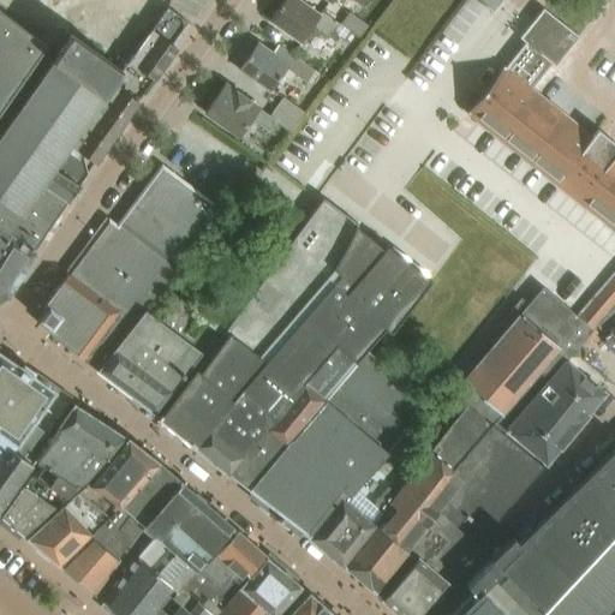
[(314,28),(329,40),(334,33),(339,27),(339,25),(322,13),(320,17),(294,0),(284,0),(269,22),(302,45),(314,28)]
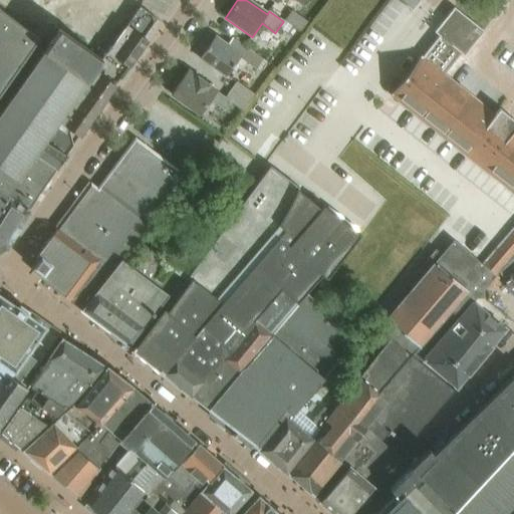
[(270,0),(284,9),(290,0),(292,0),(304,7),(308,0),(270,0)]
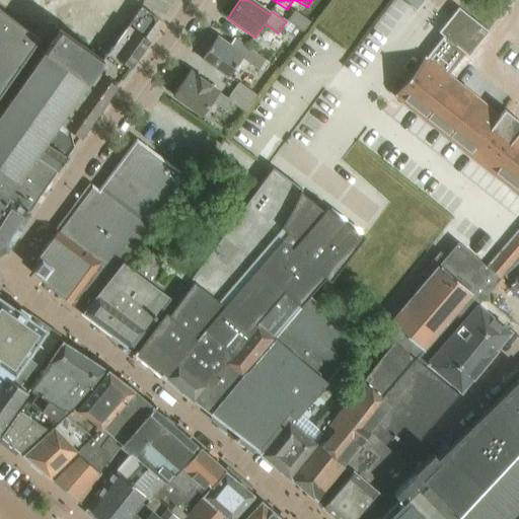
[(402,0),(416,11),(424,3),(420,0),(402,0)]
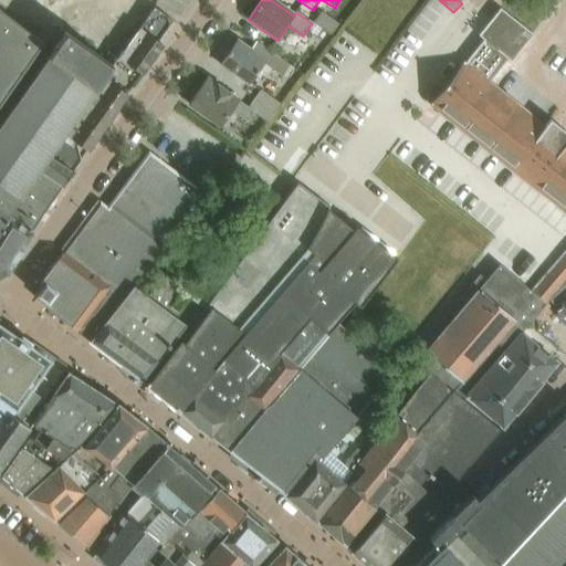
[(158,43),(173,22),(154,10),(123,52),(118,59),(126,64),(143,75),(163,46),(158,43)]
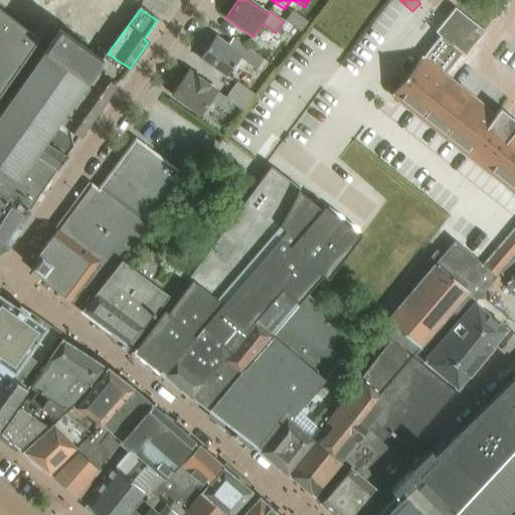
[(514,132),(451,81),(454,76),(454,69),(451,67),(461,53),(466,57),(485,33),(455,9),(436,33),(441,37),(392,95),(514,192),(514,132)]
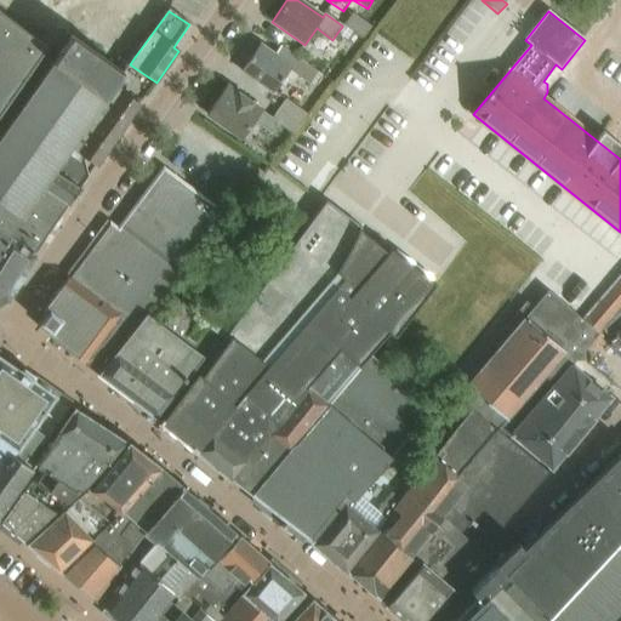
[(353,13),(346,24),(364,38),(371,27),(353,13)]
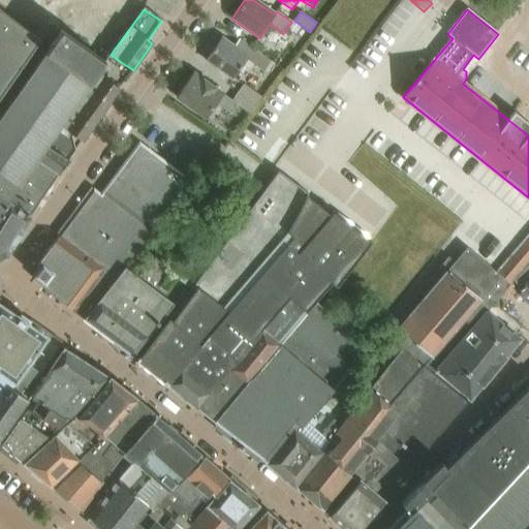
[(37,47),(0,18),(0,98),(8,87),(37,47)]
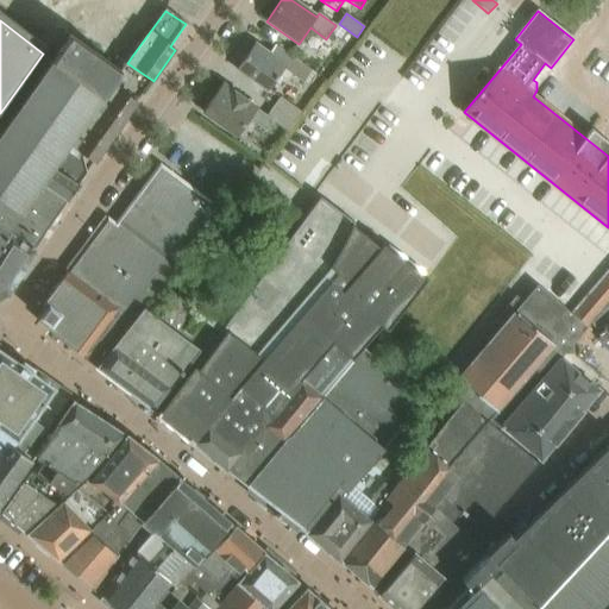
[(336,26),(331,32),(340,38),(345,32),(336,26)]
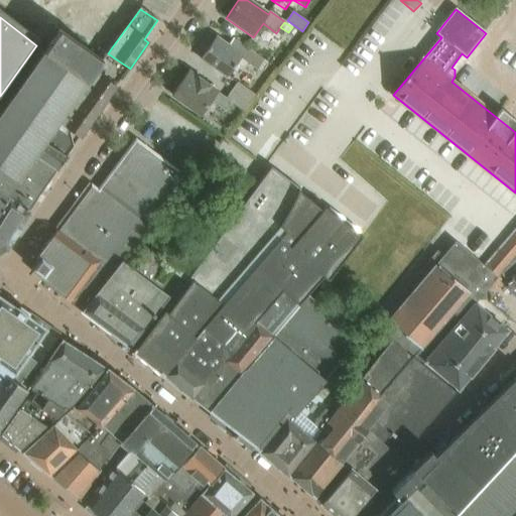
[(88,82),(102,60),(104,58),(59,28),(44,50),(36,45),(8,85),(0,96),(0,209),(8,197),(18,180),(28,165),(44,143),(50,134),(76,98),(88,82)]
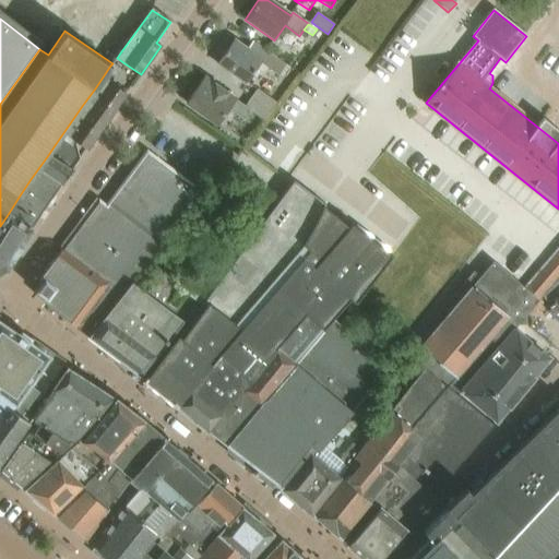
[(280,76),(286,68),(252,44),(248,49),(234,40),(216,66),(246,86),(261,63),(280,76)]
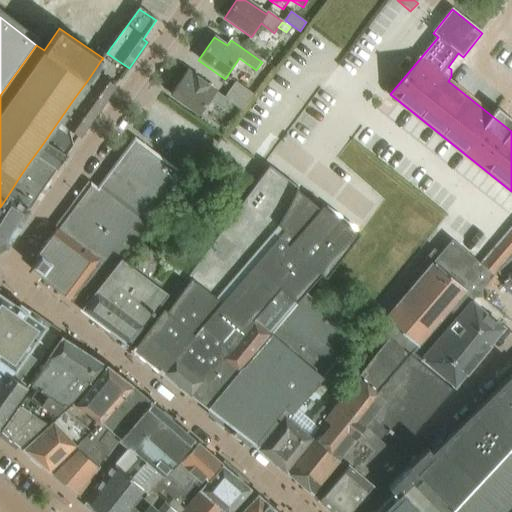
[(110,64),(114,58),(107,53),(103,58),(101,60),(87,81),(75,97),(97,112),(115,87),(105,79),(107,76),(111,78),(117,69),(110,64)]
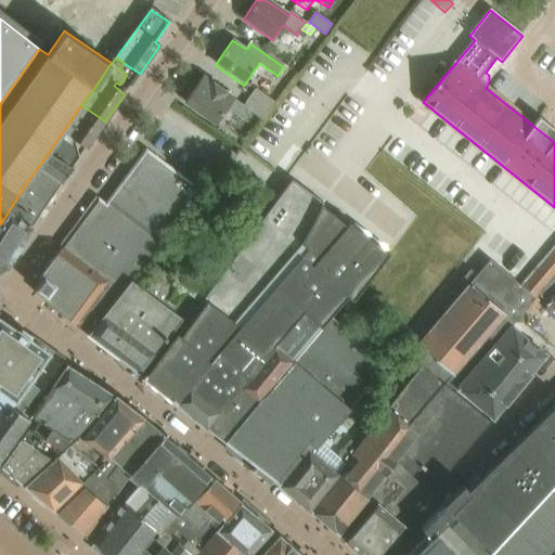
[(268,113),(248,100),(243,107),(232,100),(233,99),(203,78),(185,103),(216,125),(227,108),(243,120),(248,113),(261,121),(268,113)]
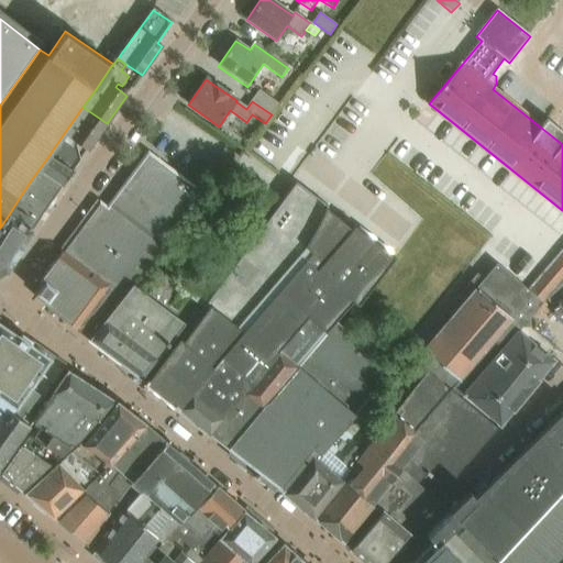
[(252,101),(272,114),(278,105),(260,91),(252,101)]
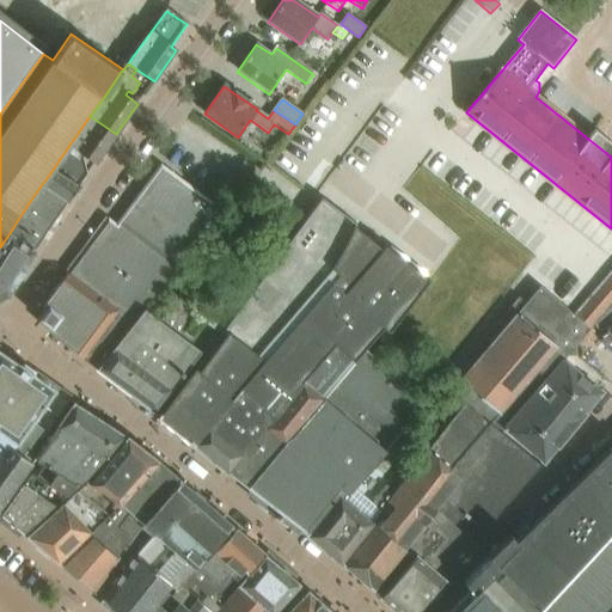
[(95,164),(116,134),(90,116),(60,159),(53,170),(55,172),(63,161),(69,166),(74,157),(73,157),(77,152),(95,164)]
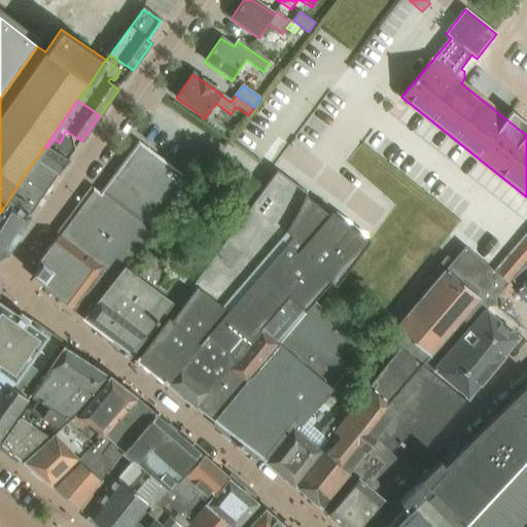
[(132,262),(192,182),(140,142),(101,195),(93,189),(38,264),(41,266),(34,275),(43,282),(41,285),(72,310),(83,318),(124,266),(130,260),(132,262)]
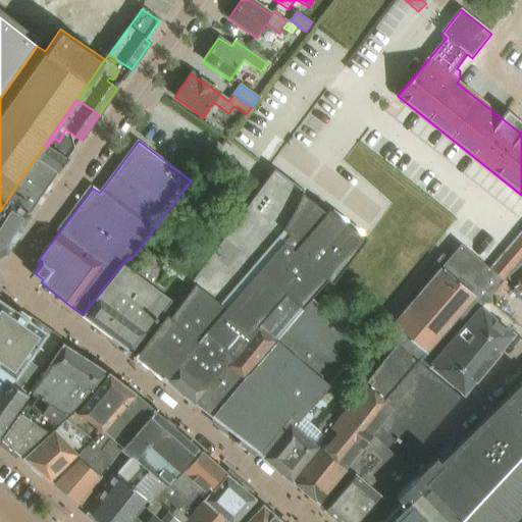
[(47,147),(45,145),(29,167),(18,183),(8,199),(0,211),(0,256),(7,253),(42,196),(57,173),(67,159),(47,147)]
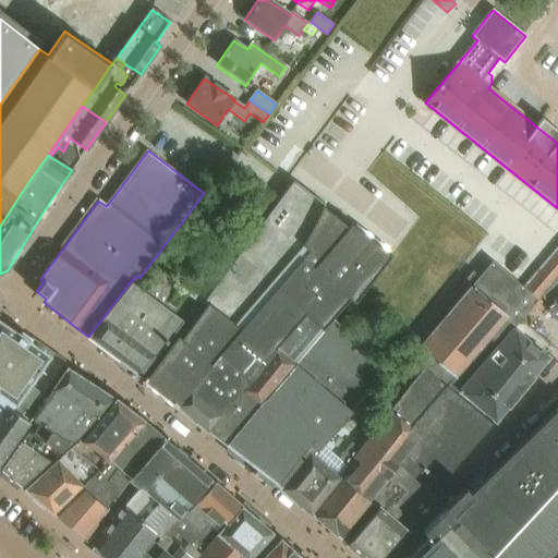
[(354,303),(392,255),(293,180),(235,254),(142,376),(177,407),(227,446),(295,363),(349,299),(354,303)]
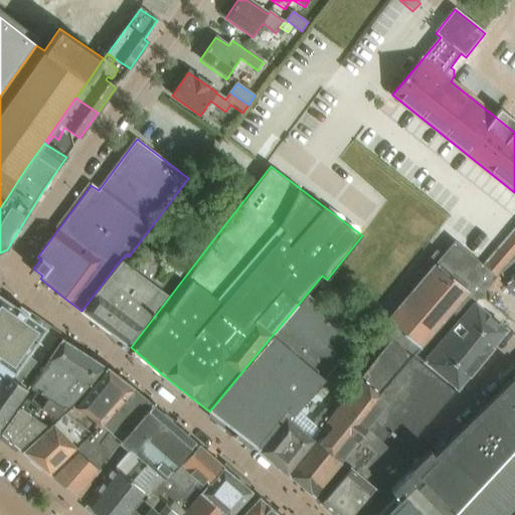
[(186,275),(217,234),(204,224),(158,287),(153,284),(164,262),(148,249),(134,269),(121,260),(81,311),(130,346),(185,274),(186,275)]
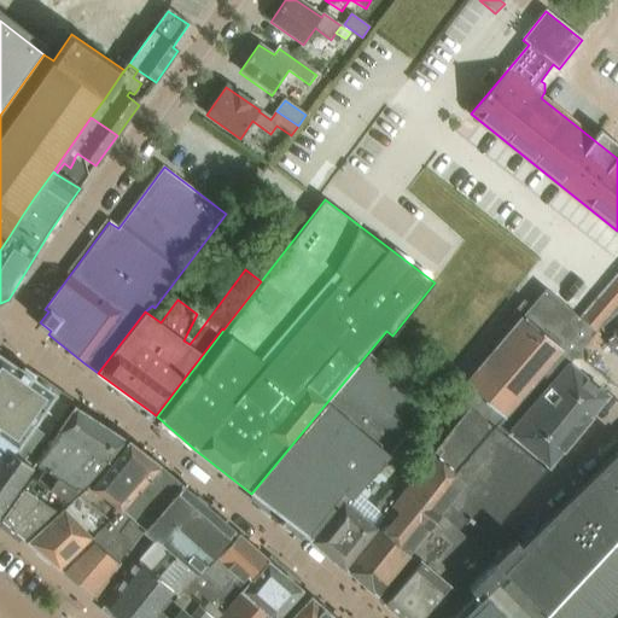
[(470,389),(459,401),(470,409),(494,429),(495,429),(507,438),(511,436),(509,435),(569,366),(571,367),(596,333),(546,290),(531,307),(524,302),(483,350),(489,355),(465,385),(470,389)]
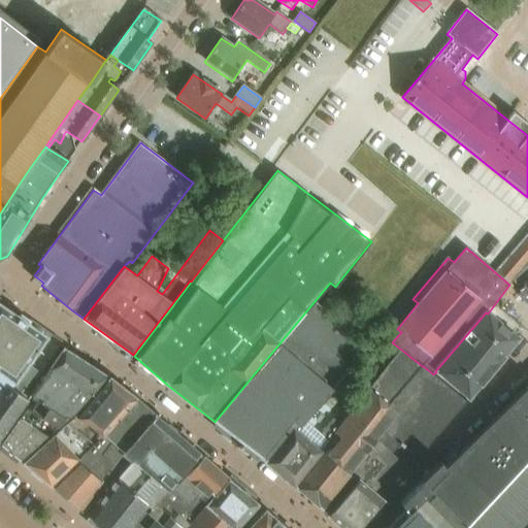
[(527,301),(527,262),(510,282),(527,301)]
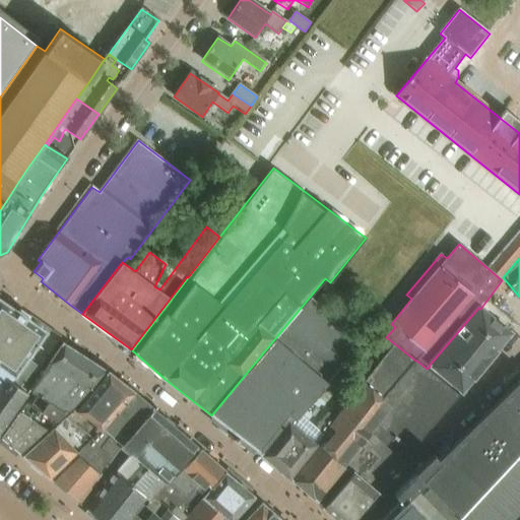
[(364,342),(316,301),(311,297),(276,338),(275,338),(211,415),(260,452),(287,415),(296,421),(302,414),(364,342)]
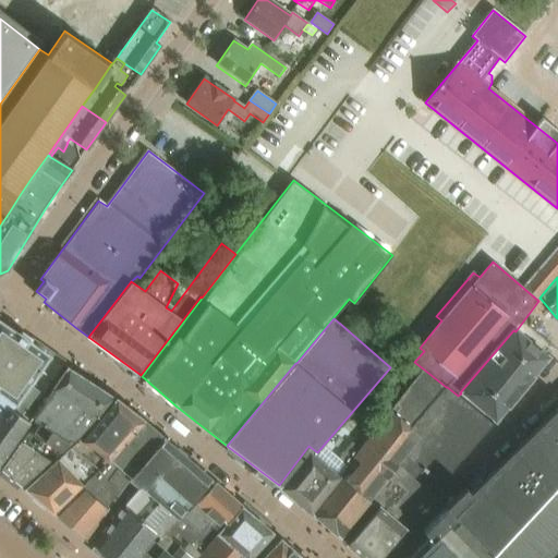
[(0,465),(31,421),(21,415),(57,363),(0,322),(0,465)]
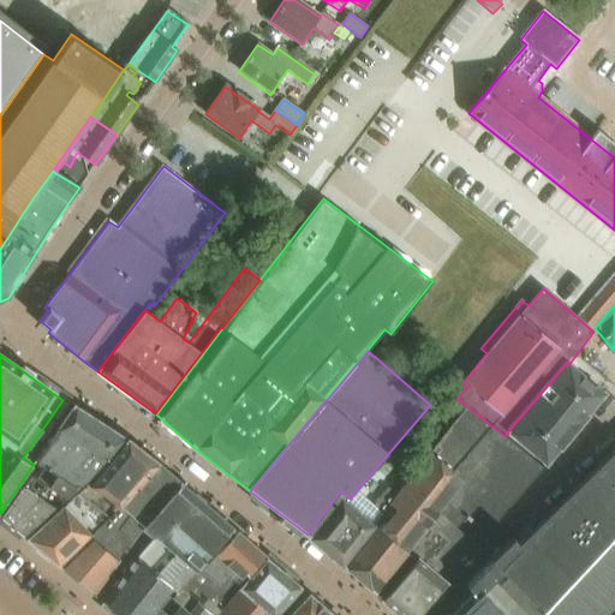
[(566,364),(507,433),(508,434),(545,465),(603,395),(578,374),(568,365),(566,364)]
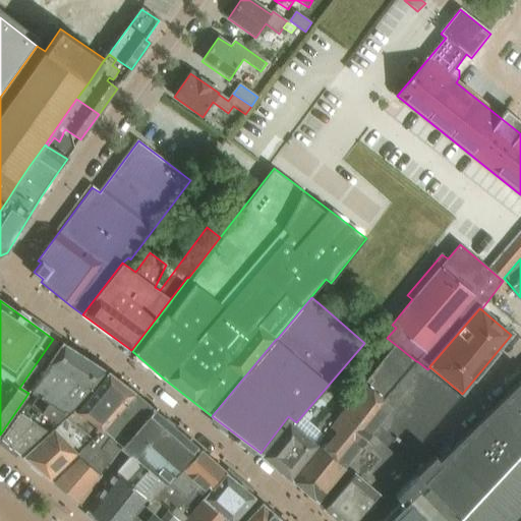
[(62,344),(33,393),(47,403),(42,413),(56,421),(64,414),(82,404),(110,373),(62,344)]
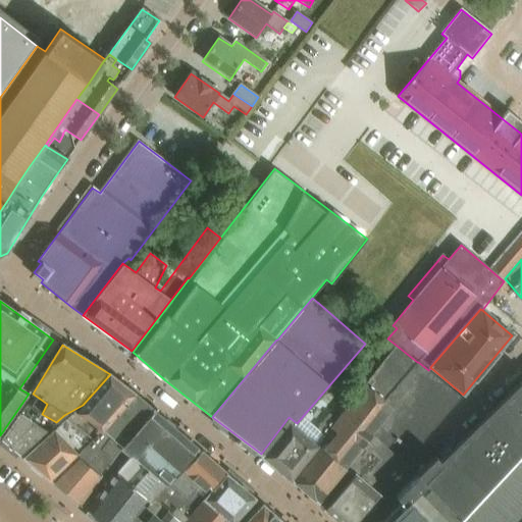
[(317,447),(290,480),(317,504),(346,468),(345,467),(384,419),(393,408),(385,402),(383,401),(417,362),(397,346),(365,385),(336,420),(329,428),(336,433),(322,451),(317,447)]
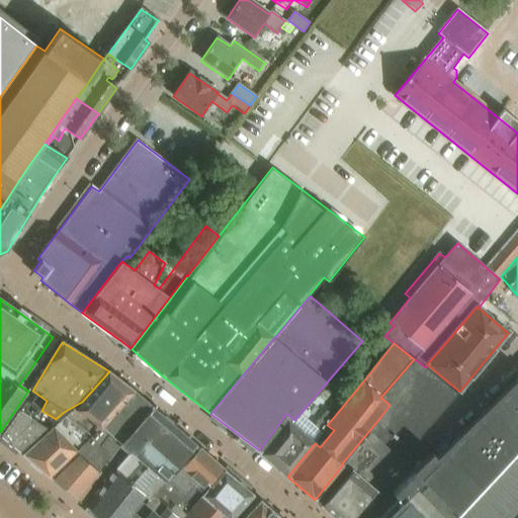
[(343,464),(315,500),(335,517),(353,517),(366,505),(368,506),(378,494),(377,493),(430,426),(457,395),(425,367),(415,359),(414,359),(380,398),(382,399),(390,405),(381,416),(342,463),(343,464)]
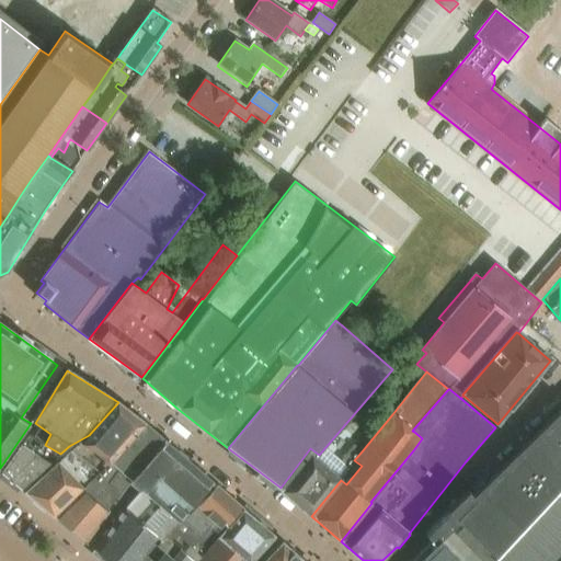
[(100,471),(145,423),(121,404),(86,444),(83,442),(81,443),(75,451),(100,471)]
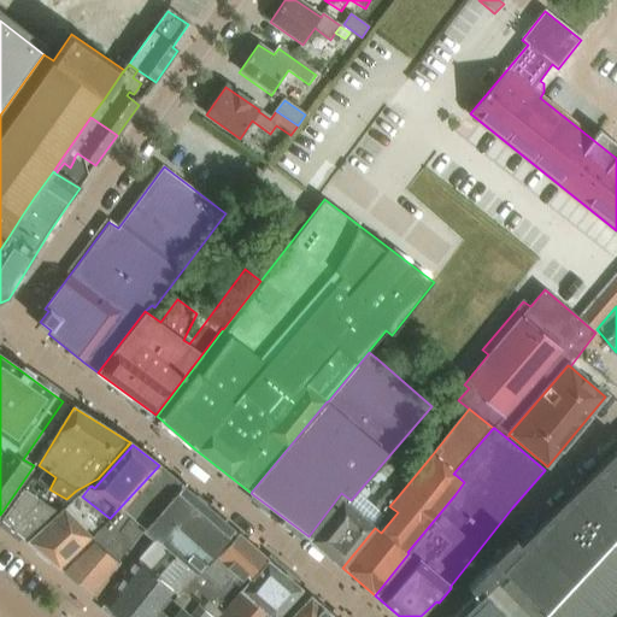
[(616,450),(521,545),(515,538),(492,559),(494,562),(469,587),(474,592),(447,616),(546,616),(545,615),(601,556),(611,545),(616,538),(616,450)]
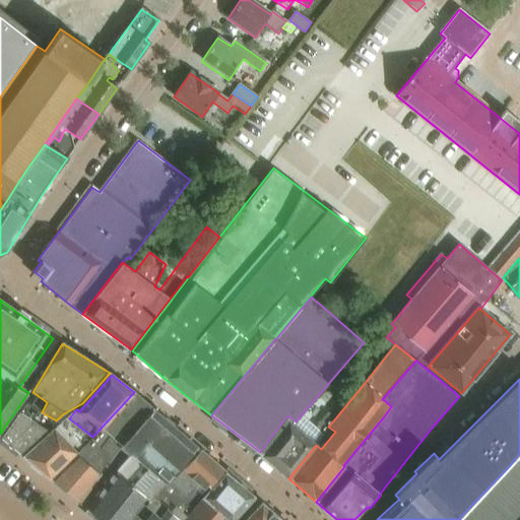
[(134,392),(92,437),(51,480),(80,505),(122,446),(152,409),(134,392)]
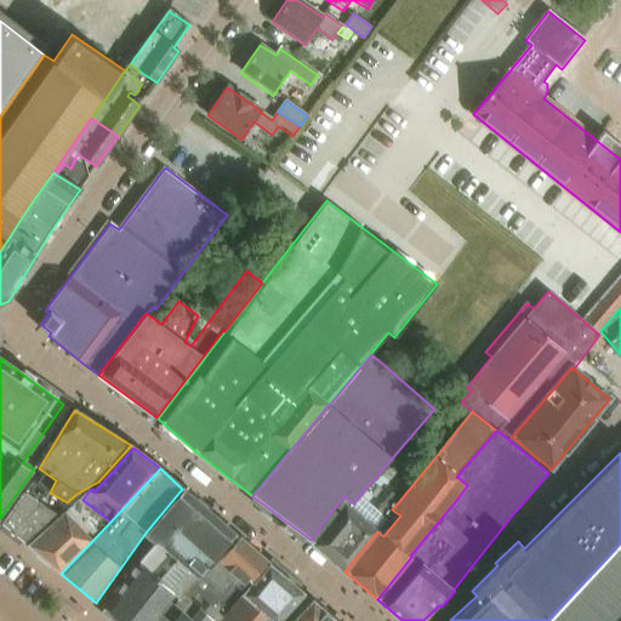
[(24,494),(1,524),(20,540),(23,542),(41,527),(63,506),(67,502),(50,493),(44,489),(40,491),(30,497),(24,494)]
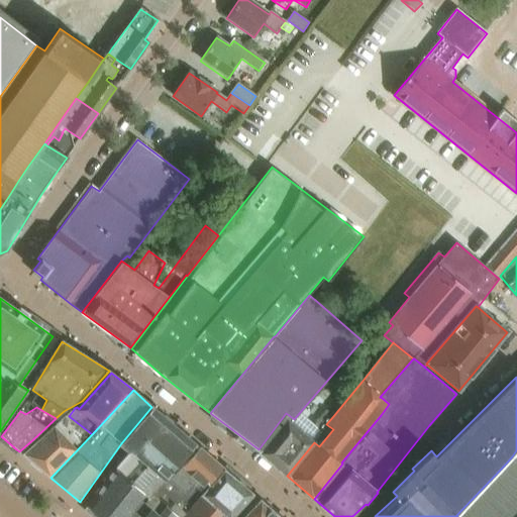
[(174,474),(197,446),(151,407),(121,443),(130,451),(120,461),(87,508),(98,516),(130,516),(131,516),(156,487),(156,486),(164,477),(165,478),(170,472),(174,474)]
